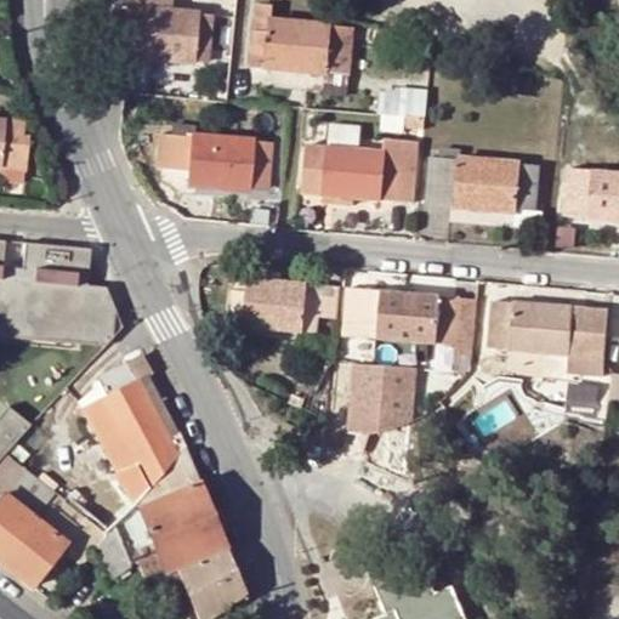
[(348,73),(353,27),(271,18),(272,6),(257,5),(251,54),(266,56),(265,63),(322,71),(345,73),(348,73)]
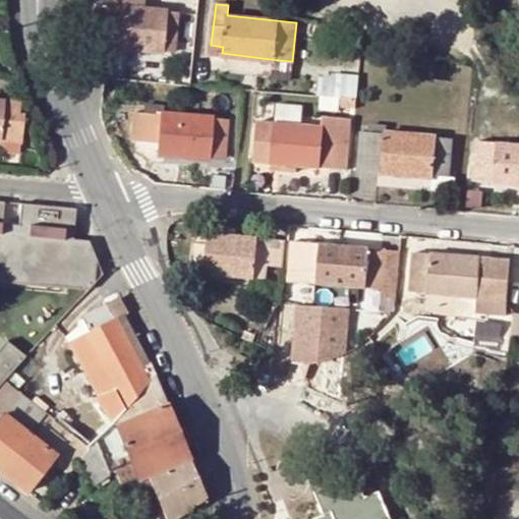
[(173,50),(174,21),(166,20),(166,10),(103,5),(103,13),(95,13),(93,45),(173,50)]
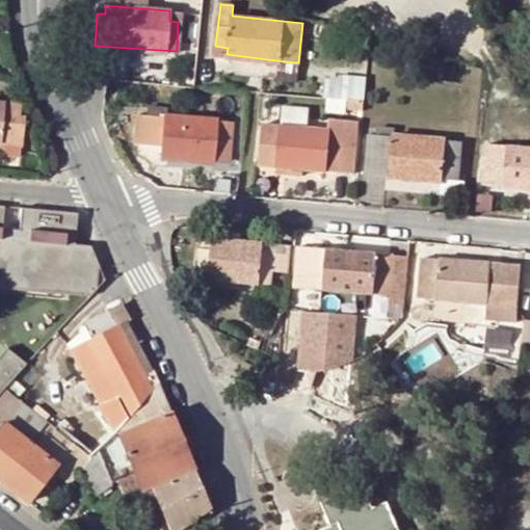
[(179,11),(169,10),(169,21),(178,22),(179,11)]
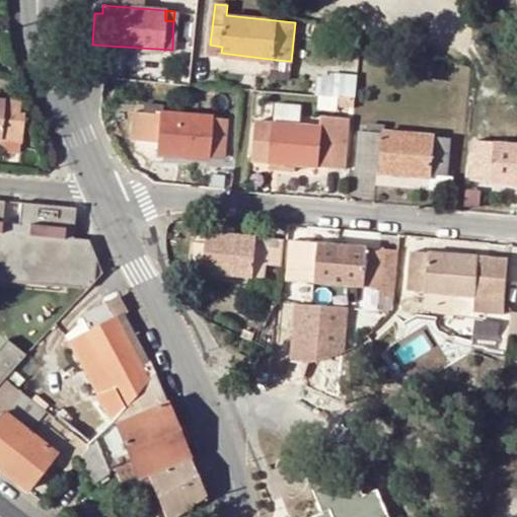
[(221,53),(222,47),(210,45),(206,45),(205,55),(220,57),(221,53)]
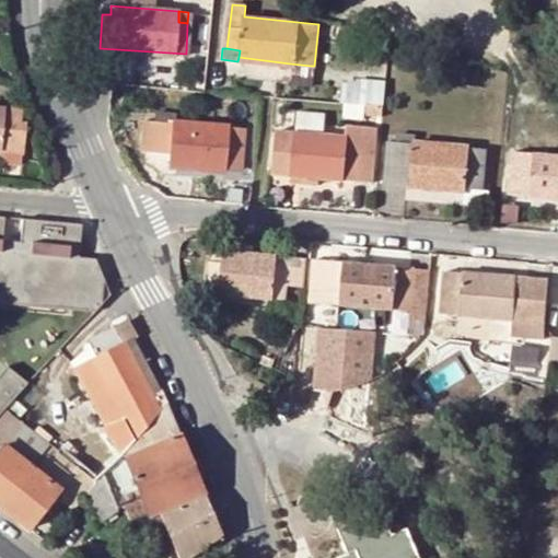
[(309,85),(311,66),(290,64),(288,83),(309,85)]
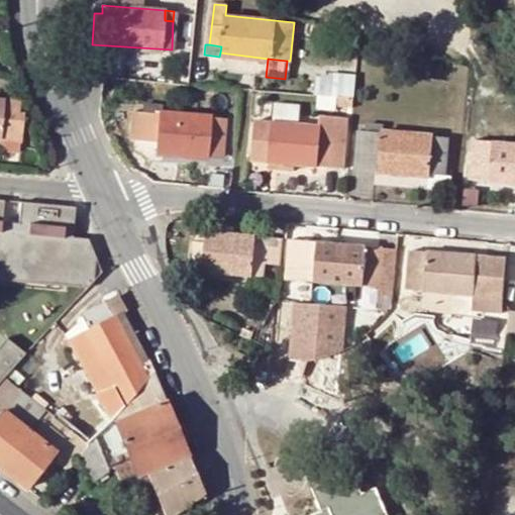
[(352,96),(355,76),(318,73),(316,93),(339,95),(352,96)]
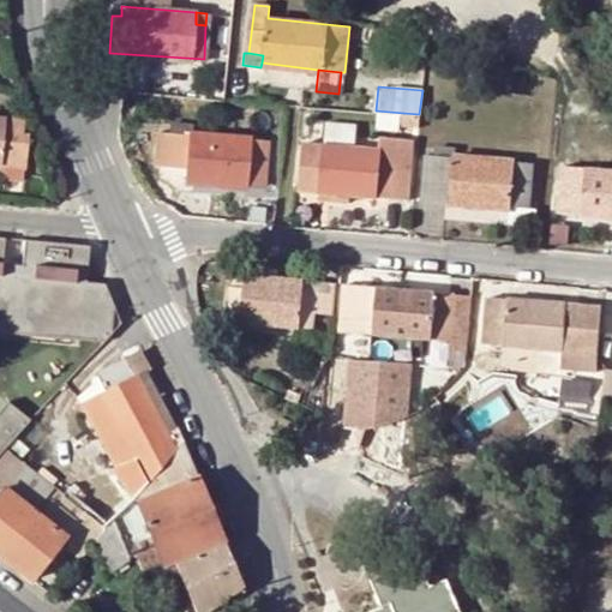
[(420,126),(421,114),(419,114),(403,113),(402,126),(420,126)]
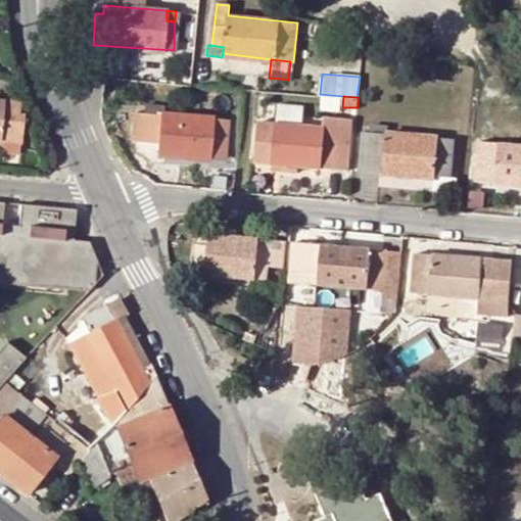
[(20,111),(21,100),(0,98),(0,138),(1,138),(21,140),(24,112),(20,111)]
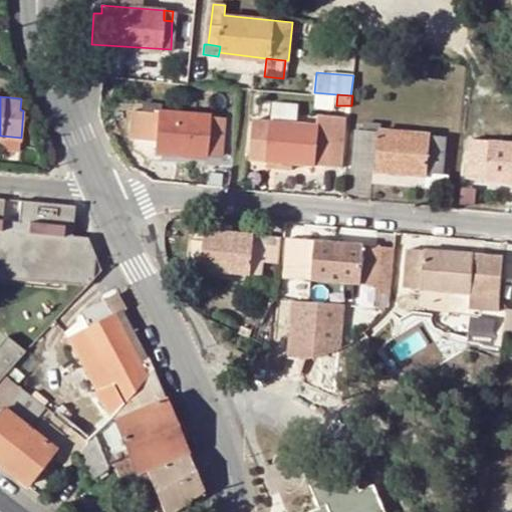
[(298,122),(299,102),(274,100),(272,120),(298,122)]
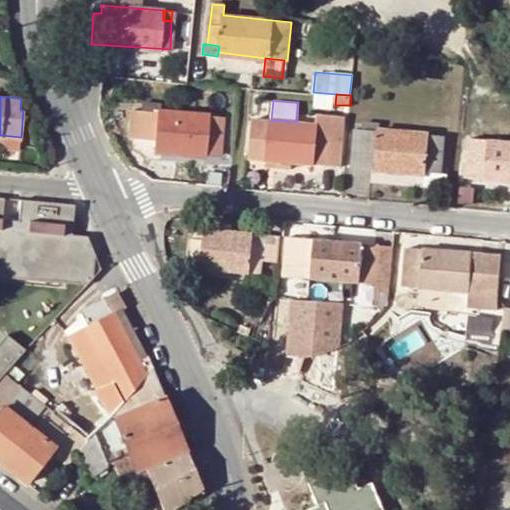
[(206,151),(221,152),(224,116),(160,111),(160,102),(143,101),(143,109),(132,108),(130,136),(156,138),(156,149),(204,154),(206,151)]
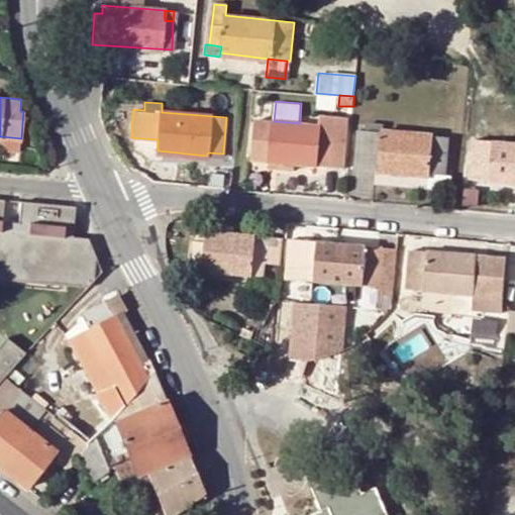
[(346,167),(350,127),(343,127),(344,121),(334,120),(334,126),(300,123),(274,121),(260,120),(255,159),(317,165),(318,153),(330,156),(329,166),(346,167)]
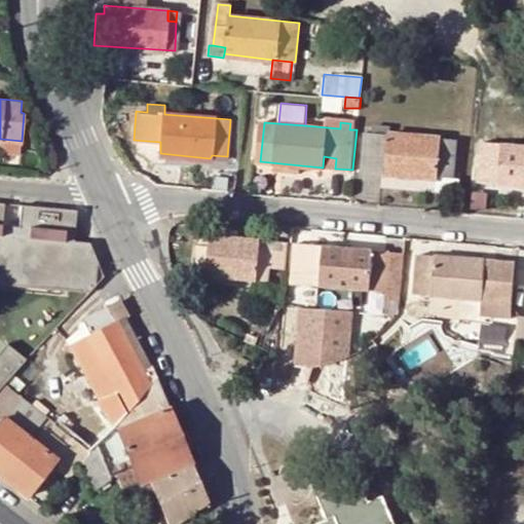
[(452,177),(455,140),(366,132),(362,171),(437,178),(438,176),(452,177)]
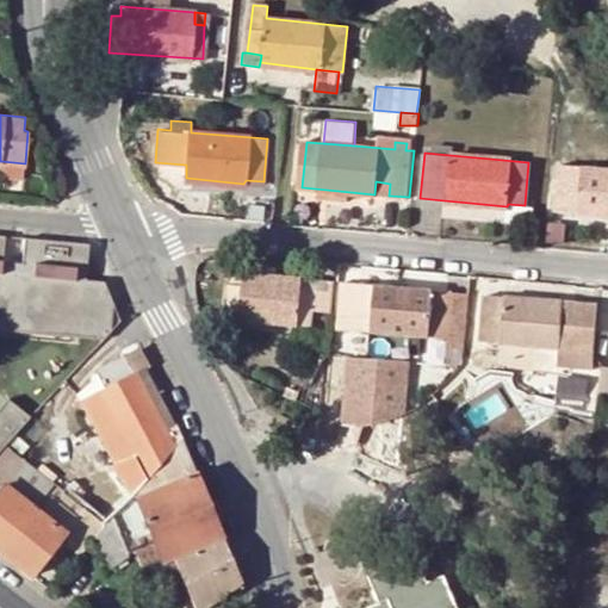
[(24,177),(25,163),(1,161),(1,174),(24,177)]
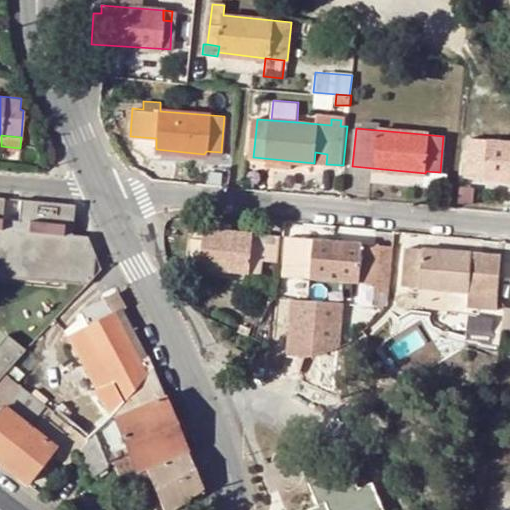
[(509,142),(469,139),(466,178),(509,181),(509,142)]
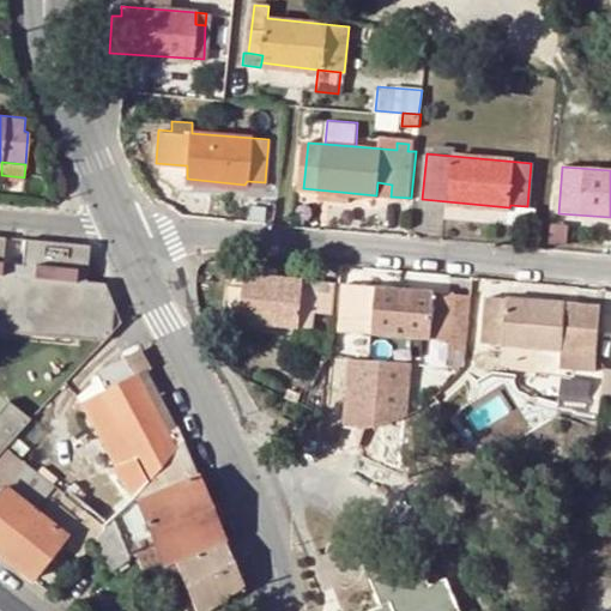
[(392,185),(377,182),(376,195),(391,197),(392,185)]
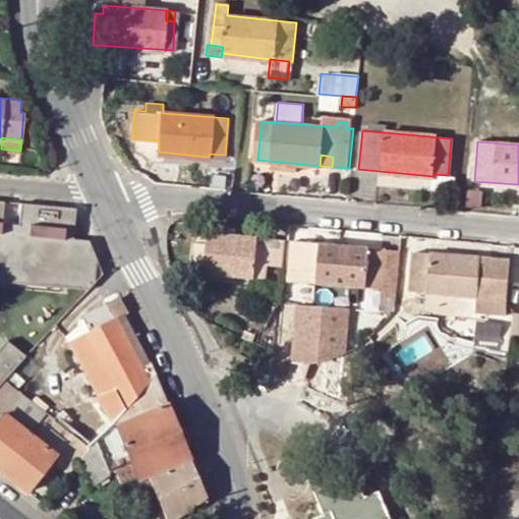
[(455,176),(448,175),(434,174),(433,176),(431,188),(454,190),(455,176)]
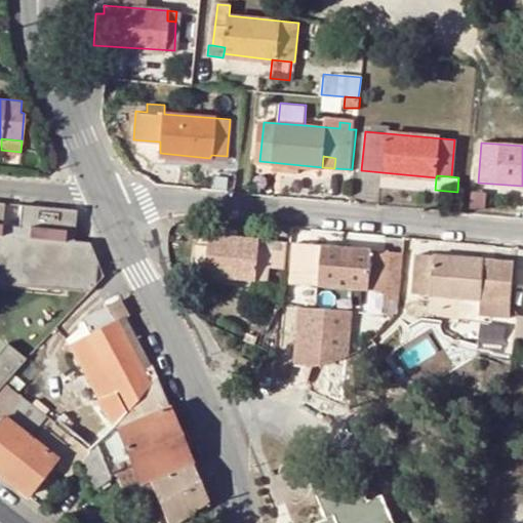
[(0,281),(89,291),(105,275),(91,241),(75,240),(77,209),(23,204),(21,225),(3,222),(6,203),(0,202),(0,281)]
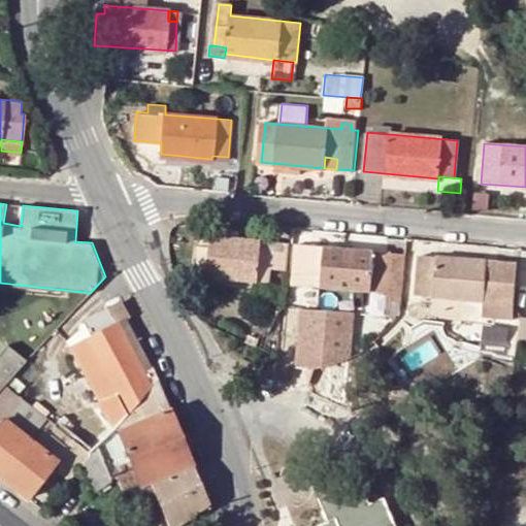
[(285,269),(287,242),(199,235),(197,264),(208,265),(207,276),(269,282),(270,268),(285,269)]
